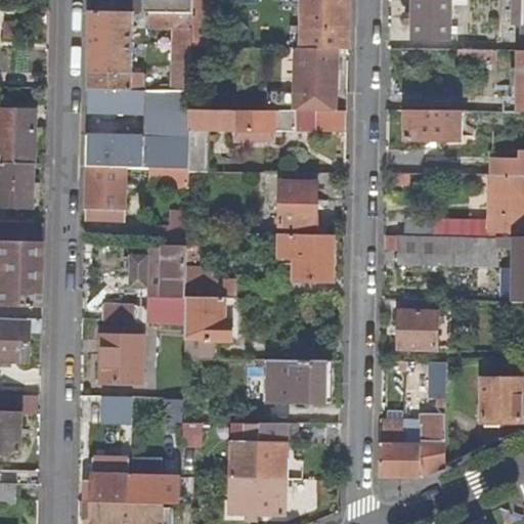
[(100,0),(100,11),(134,11),(148,11),(193,12),(192,0),(100,0)]
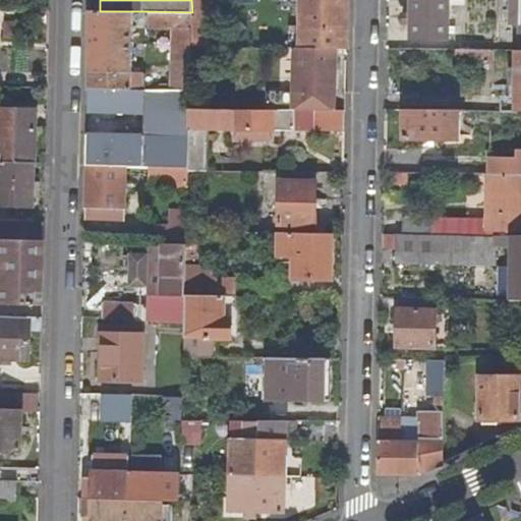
[(191,0),(192,12),(191,46),(205,46),(205,0),(191,0)]
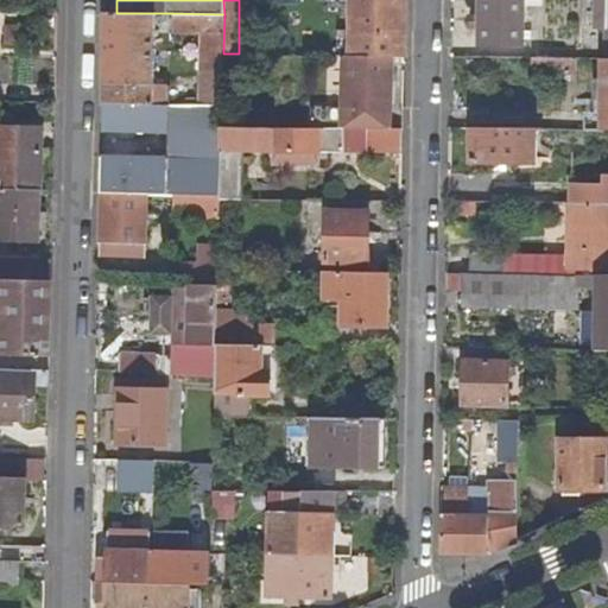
[(344,0),(343,55),(391,56),(401,56),(403,0),(344,0)]
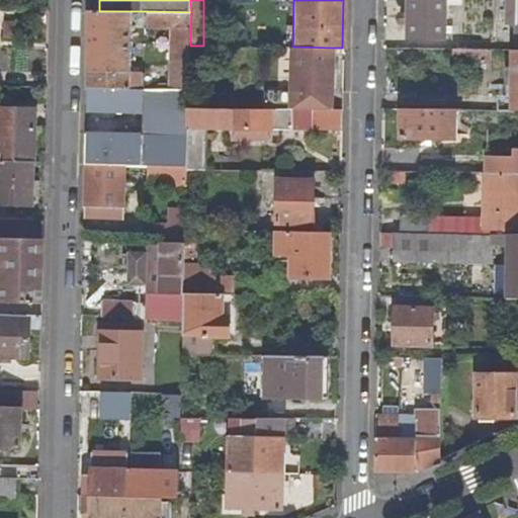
[(406,0),(406,38),(445,38),(445,0),(406,0)]
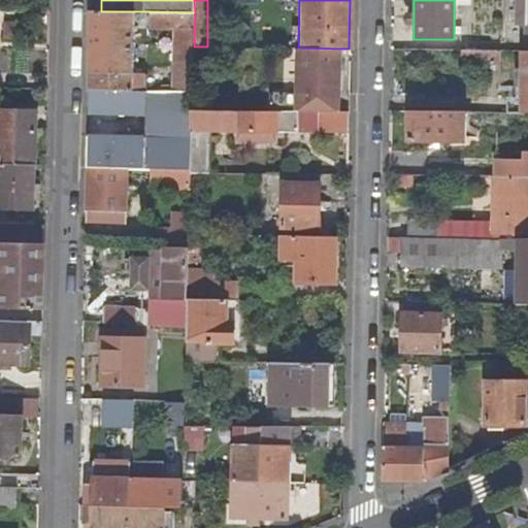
[(527,25),(527,0),(518,0),(519,25),(527,25)]
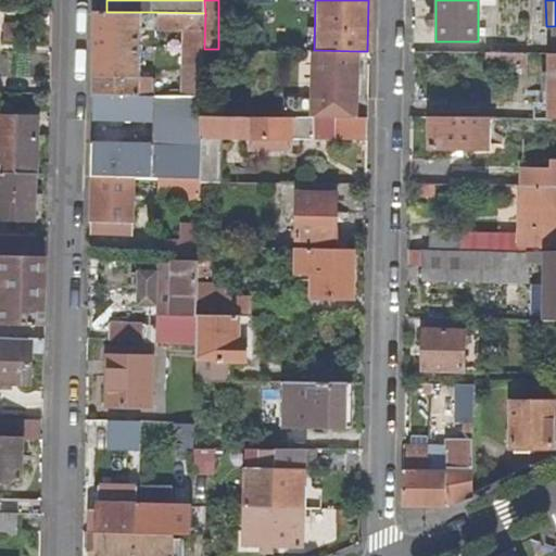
[(96,11),(93,95),(140,96),(141,77),(142,12),(106,12),(96,11)]
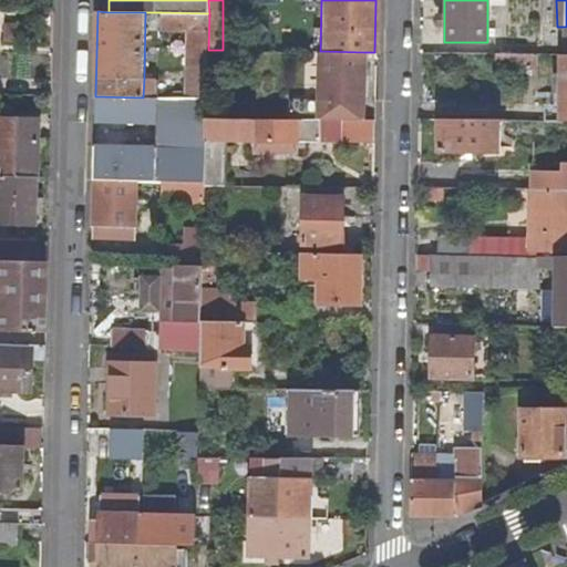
[(188,29),(187,98),(207,99),(208,50),(209,13),(161,12),(161,29),(188,29)]
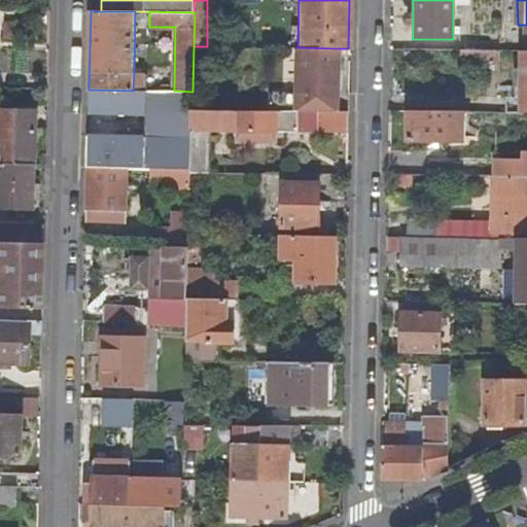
[(269,94),(269,112),(338,111),(339,48),(297,47),(296,94),(269,94)]
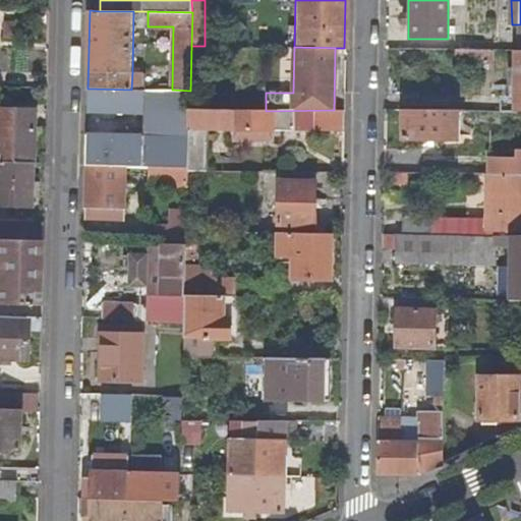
[(457,50),(457,63),(495,63),(495,51),(457,50)]
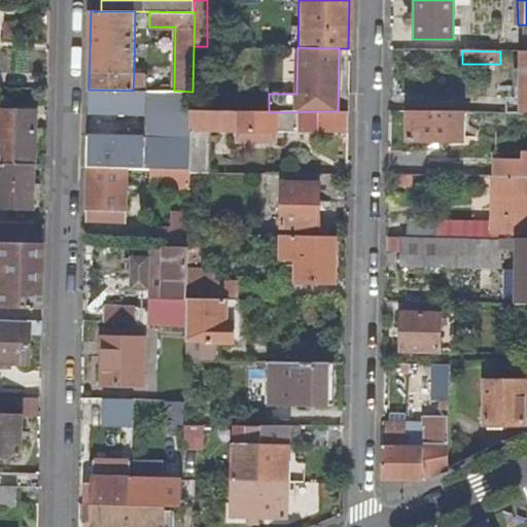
[(522,98),(507,98),(506,113),(526,113),(526,50),(522,51),(522,71),(516,71),(516,94),(522,94),(522,98)]
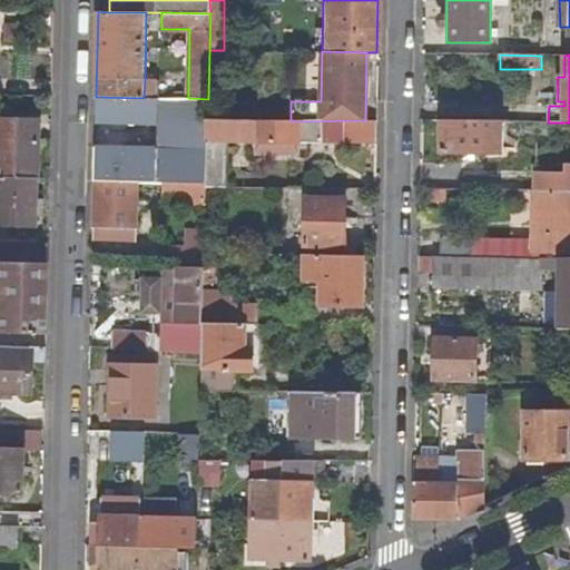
[(145,79),(144,98),(155,98),(155,80),(145,79)]
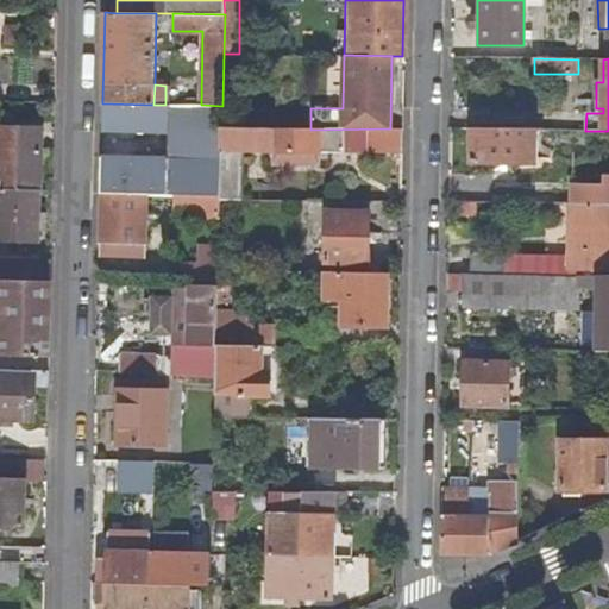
[(102,104),(102,130),(137,131),(169,131),(170,105),(165,105),(154,105),(102,104)]
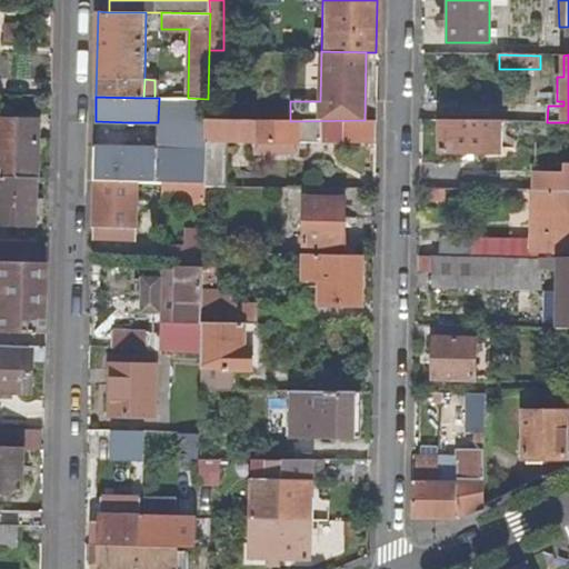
[(158,122),(157,150),(206,151),(207,121),(208,99),(188,98),(159,98),(158,122)]
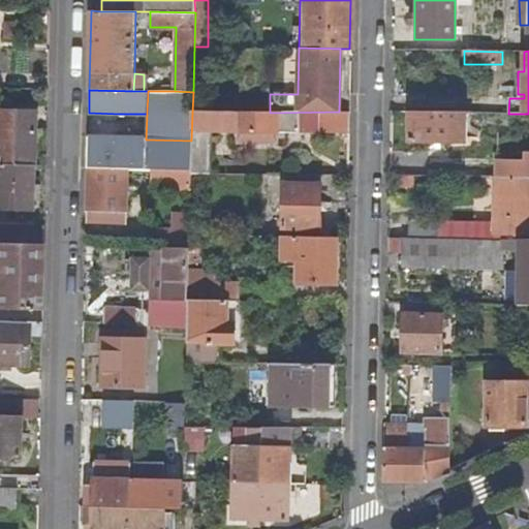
[(0,110),(0,163),(1,164),(35,165),(36,111),(0,110)]
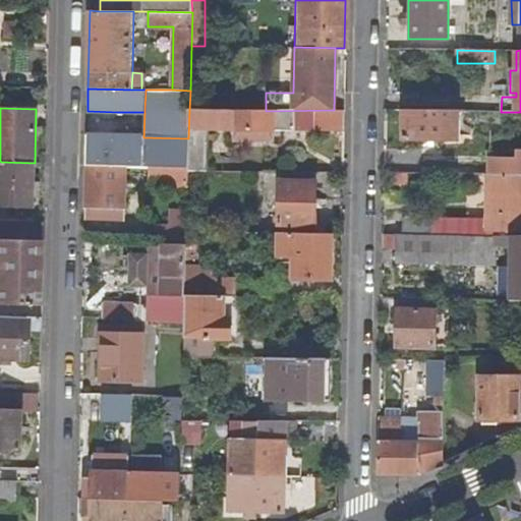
[(188,138),(188,167),(188,170),(208,171),(209,130),(234,130),(275,130),(343,131),(343,110),(334,110),(266,111),(189,111),(188,138)]
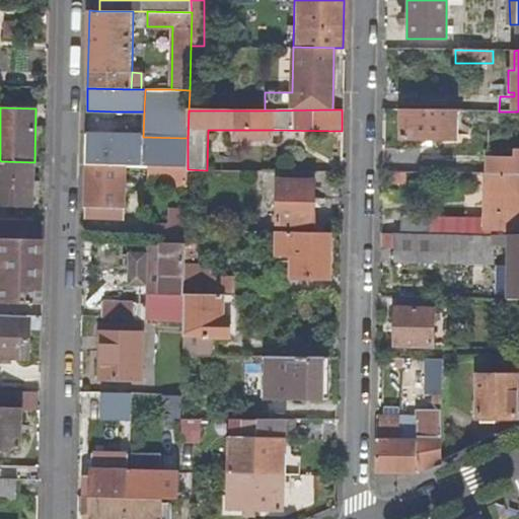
[(400,109),(400,138),(456,140),(457,110),(400,109)]
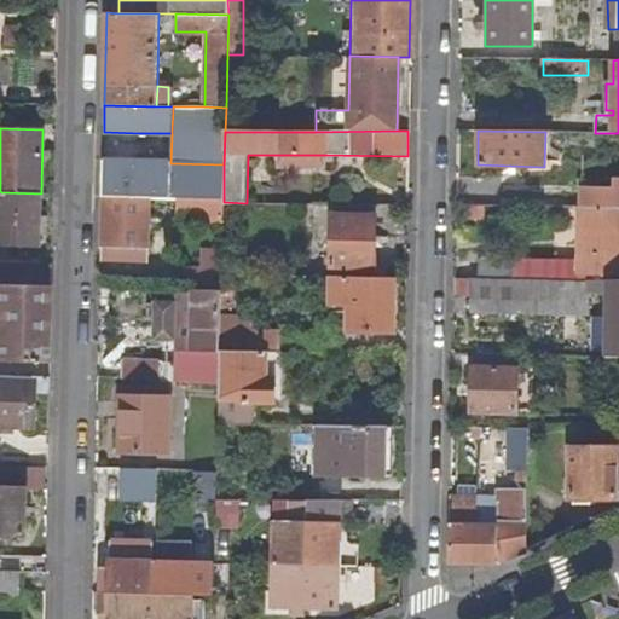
[(139,133),(138,163),(171,163),(172,133),(139,133)]
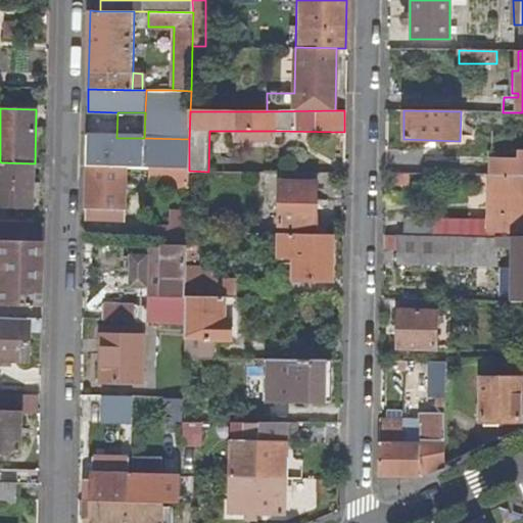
[(235,131),(235,143),(276,143),(276,131),(235,131)]
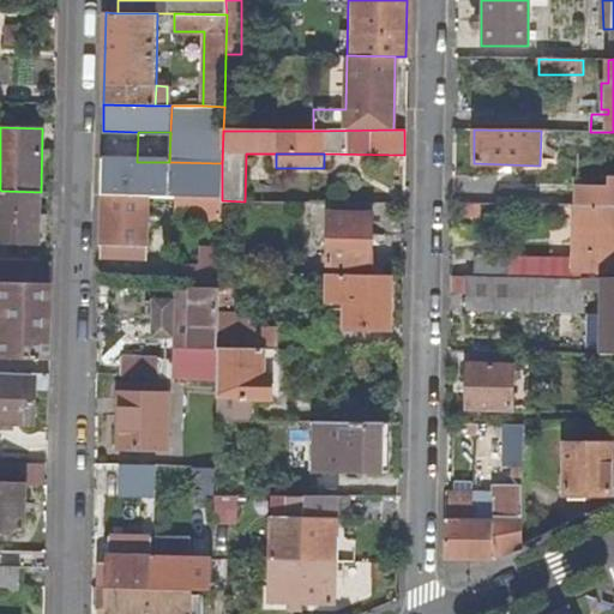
[(102,161),(101,194),(149,196),(222,197),(222,163),(169,162),(137,162),(102,161)]
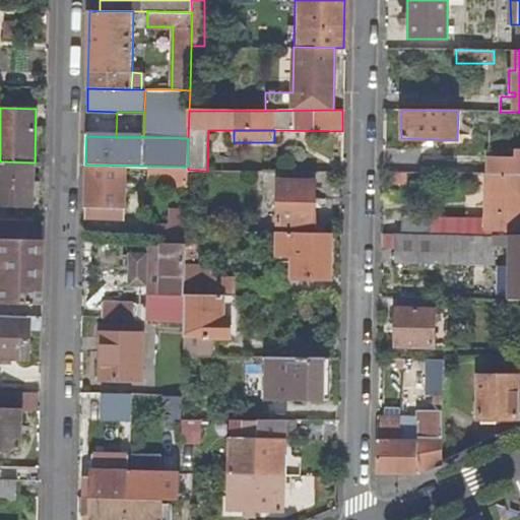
[(519,160),(486,160),(486,174),(519,174),(519,160)]
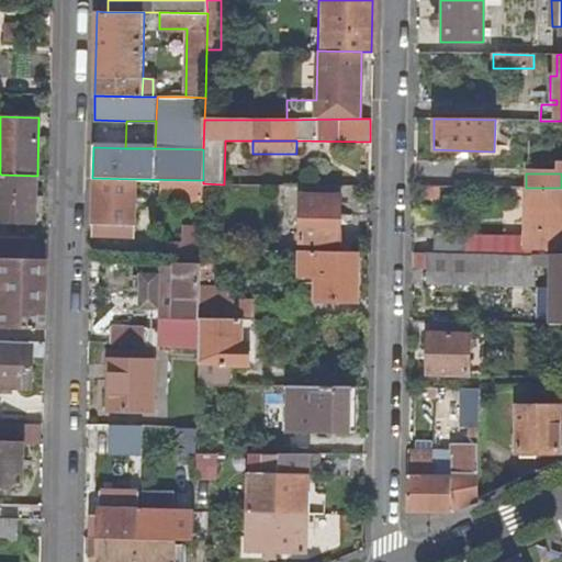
[(1,175),(0,223),(36,223),(37,176),(1,175)]
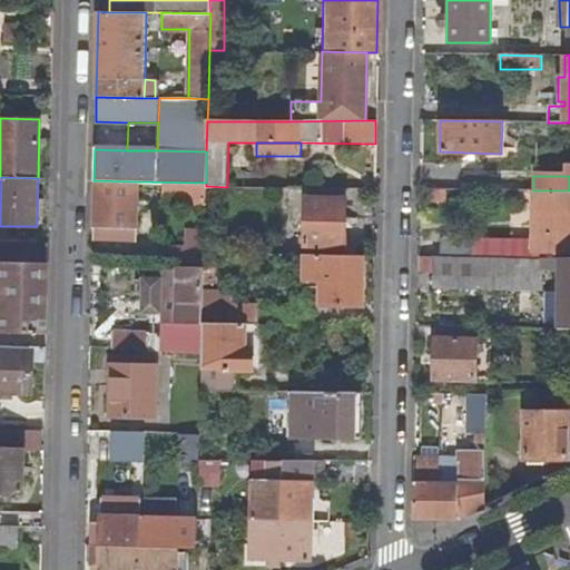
[(94,180),(92,227),(137,228),(138,182),(94,180)]
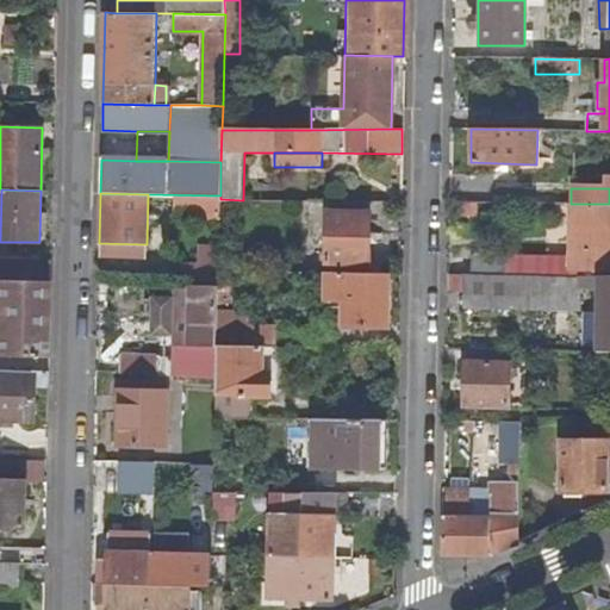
[(325,232),(319,234),(318,241),(325,241),(325,263),(368,263),(369,201),(307,200),(307,215),(325,215),(325,232)]
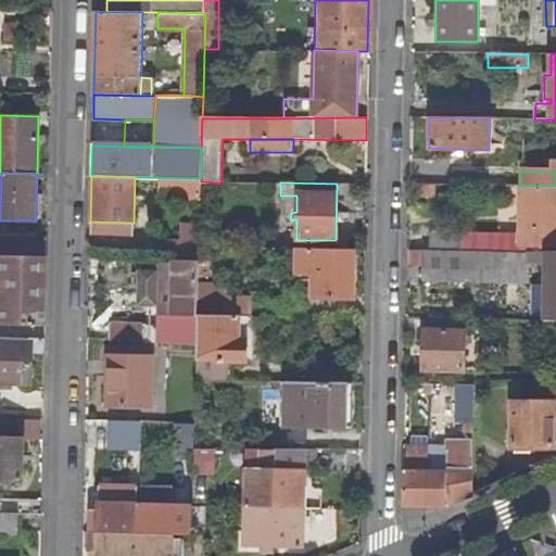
[(518,186),(518,247),(555,245),(555,186),(520,186),(518,186)]
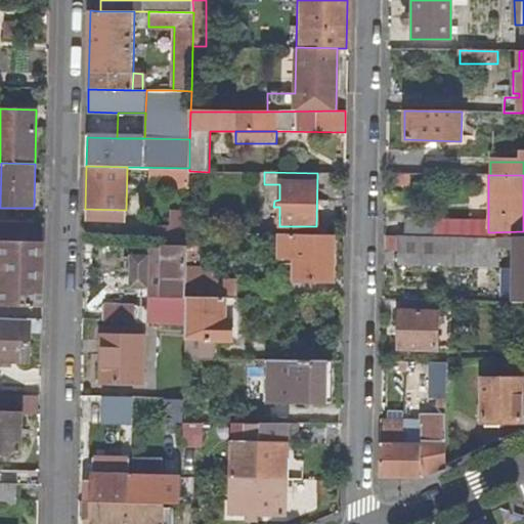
[(404,220),(404,235),(432,236),(432,220),(404,220)]
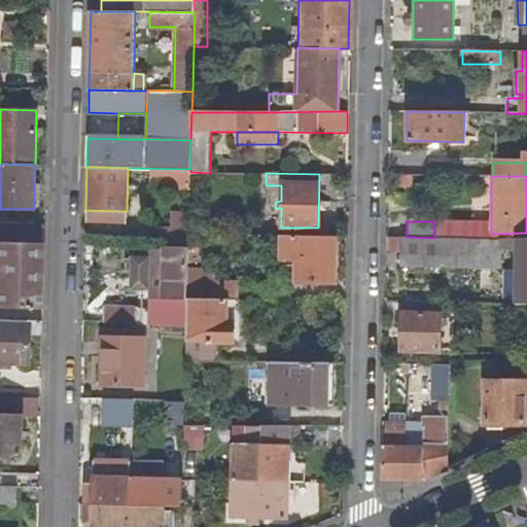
[(0,223),(0,242),(43,243),(43,224),(0,223)]
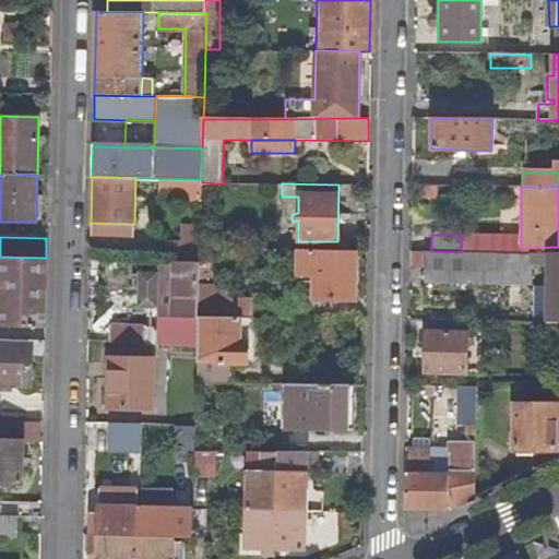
[(106,238),(105,258),(133,258),(134,239),(106,238)]
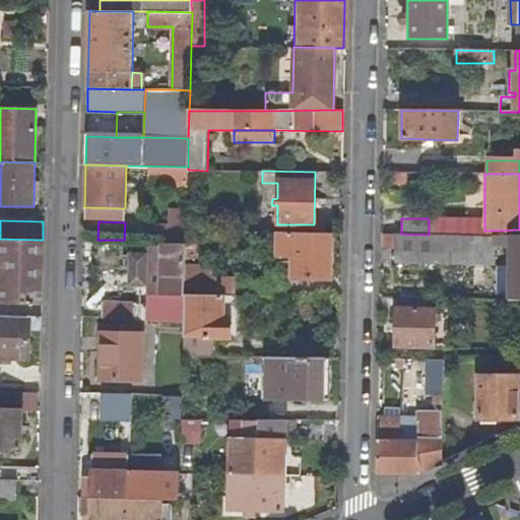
[(435,221),(435,235),(452,235),(452,221),(435,221)]
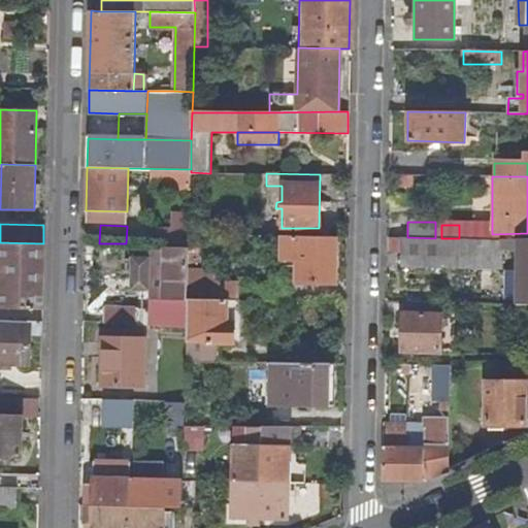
[(459,225),(459,238),(482,238),(482,225),(459,225)]
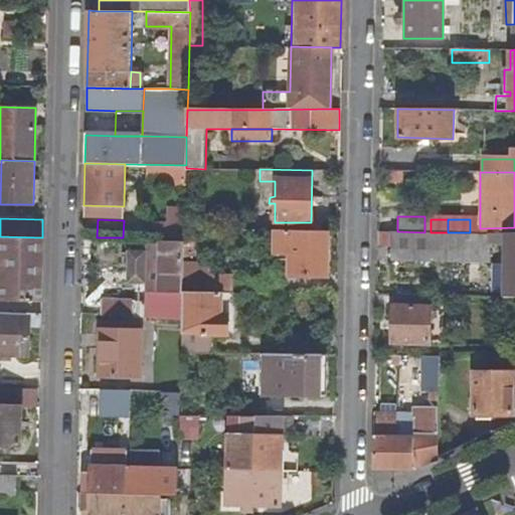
[(292,260),(292,276),(327,276),(328,231),(275,230),(274,250),(293,250),(292,260)]
